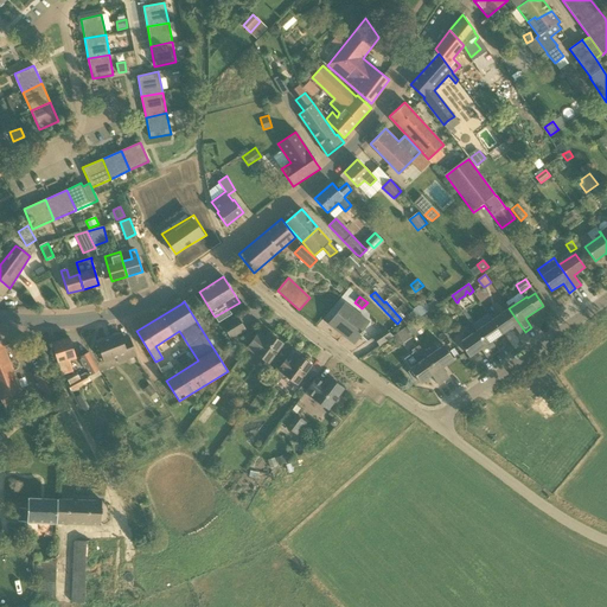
[(353,344),(356,342),(360,334),(362,336),(363,333),(362,331),(369,321),(345,304),(328,325),(353,344)]
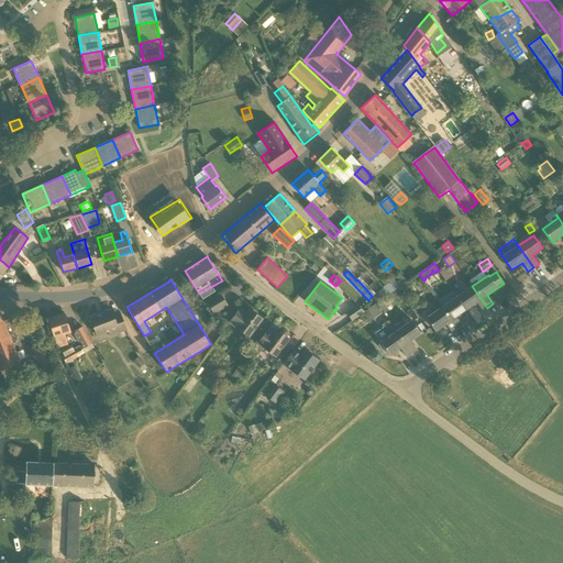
[(483,311),(487,308),(472,286),(457,297),(466,309),(476,302),(483,311)]
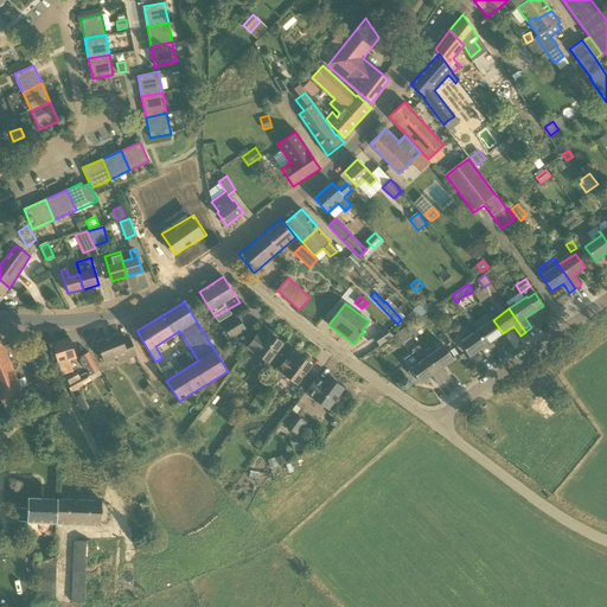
[(247,331),(237,315),(223,325),(231,339),(247,331)]
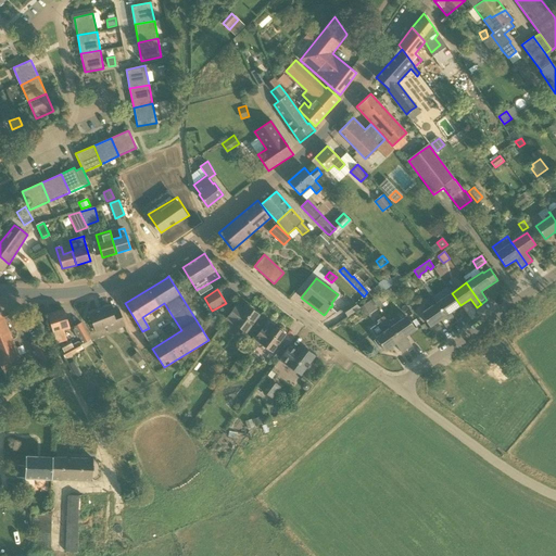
[(451,313),(460,305),(452,293),(437,304),(452,325),(456,321),(451,313)]
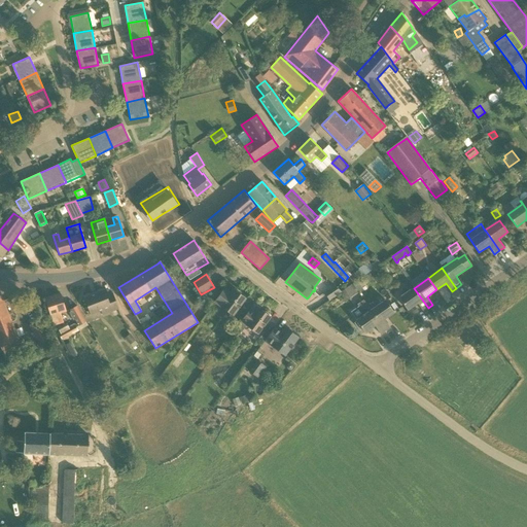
[(385,287),(388,292),(394,289),(390,283),(385,287)]
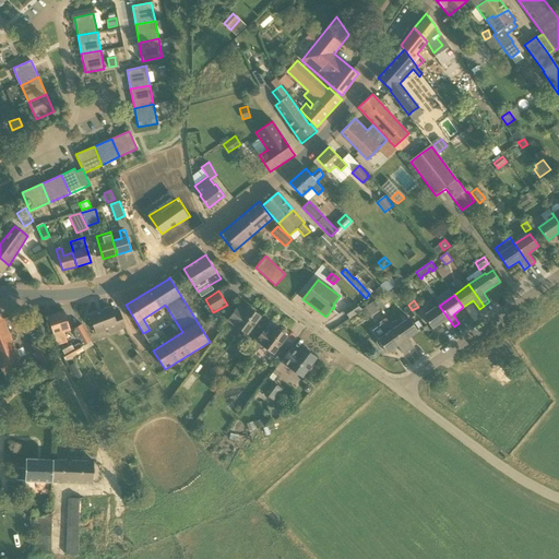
[(360,311),(366,320),(379,310),(373,301),(363,309),(360,311)]
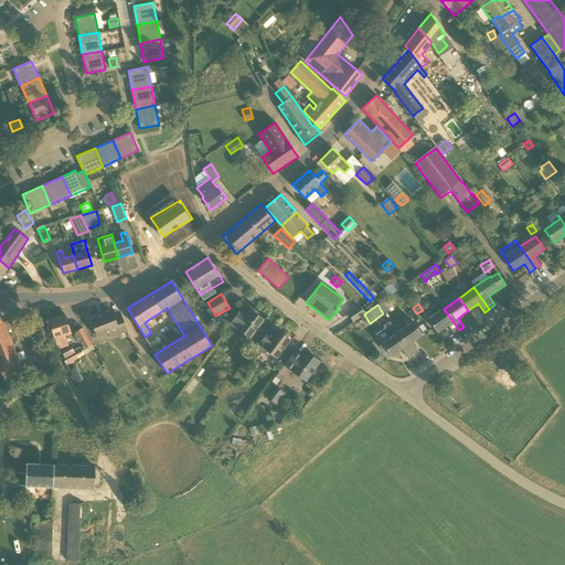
[(364,315),(366,312),(359,306),(348,313),(353,322),(364,315)]
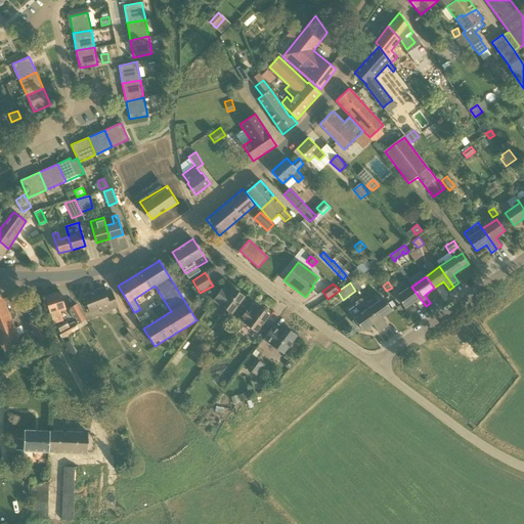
[(231,314),(245,297),(232,288),(229,292),(222,287),(213,300),(231,314)]
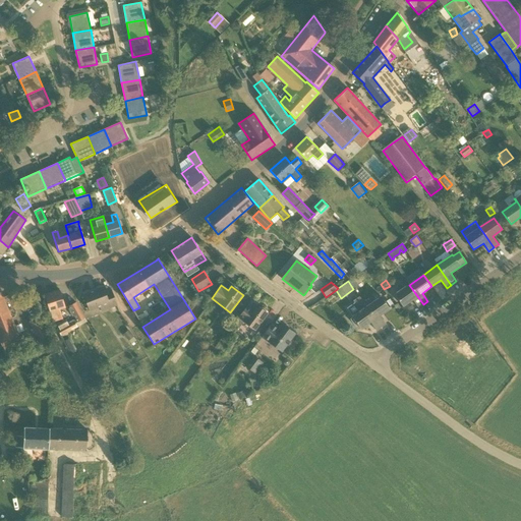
[(418,308),(423,304),(409,285),(395,294),(403,306),(412,300),(418,308)]
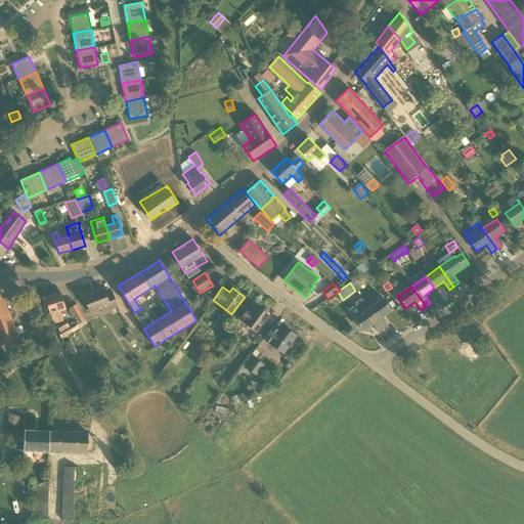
[(118,307),(112,291),(105,294),(103,289),(83,296),(90,313),(100,309),(101,313),(118,307)]
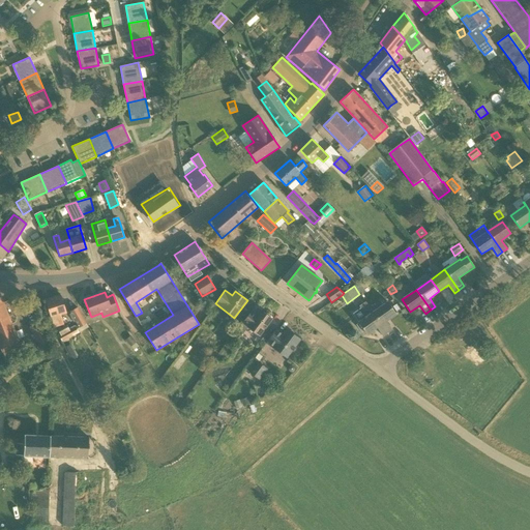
[(0,347),(0,348),(19,341),(0,295),(0,347)]
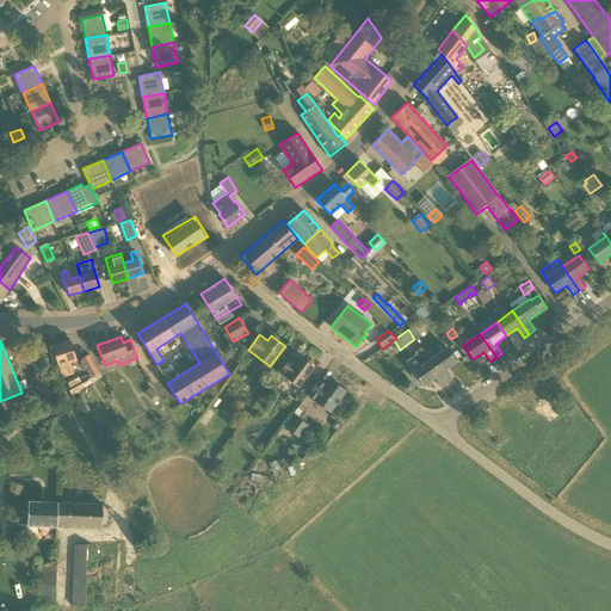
[(68,376),(73,375),(74,374),(71,362),(76,360),(71,340),(51,345),(59,366),(60,365),(63,377),(68,376)]
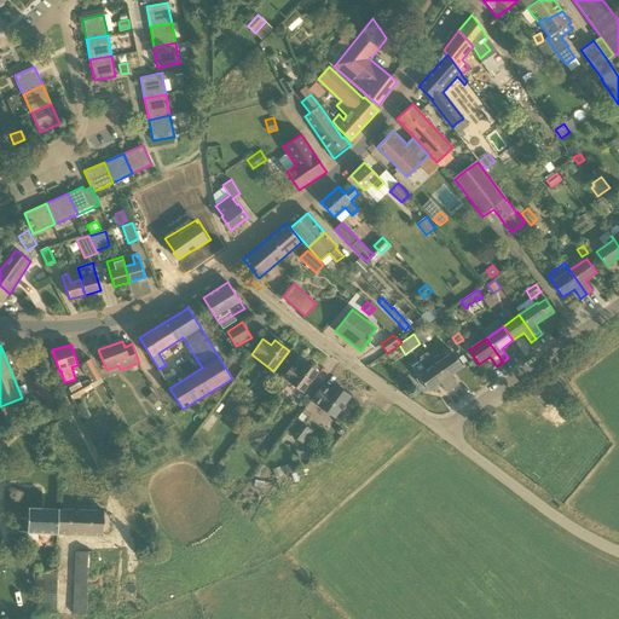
[(452,388),(434,362),(434,363),(427,352),(420,357),(428,369),(418,376),(428,391),(440,382),(446,392),(452,388)]
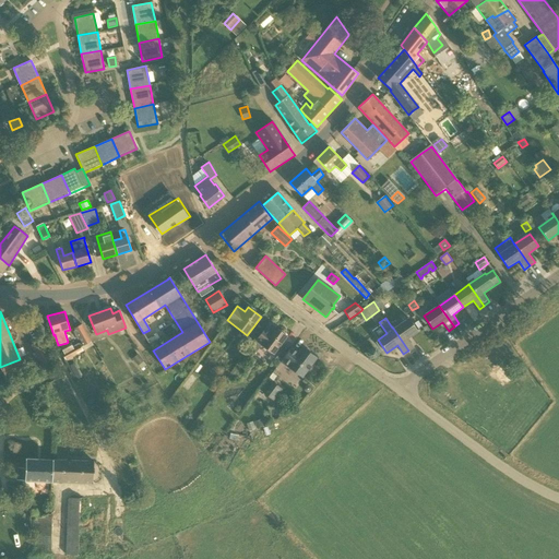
[(392,326),(408,351),(414,347),(407,339),(418,331),(408,318),(399,325),(397,323),(392,326)]
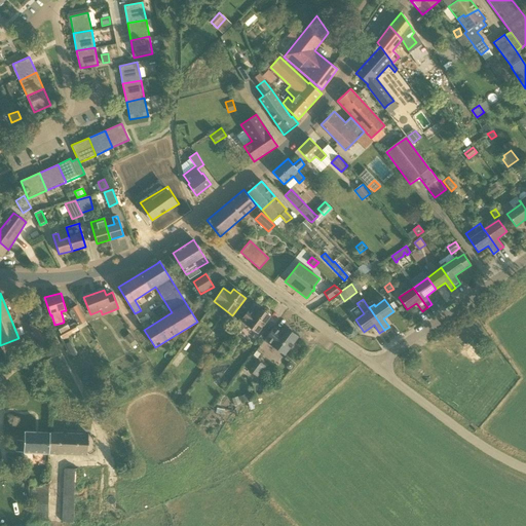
[(77,305),(70,309),(80,329),(87,325),(85,322),(82,314),(77,305)]
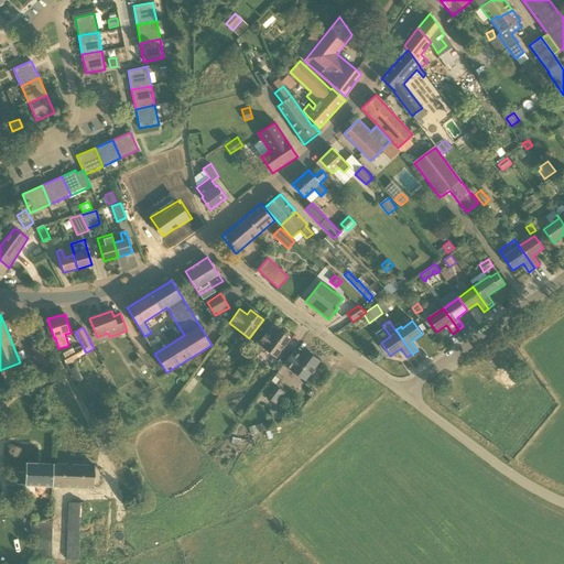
[(275,358),(290,339),(288,337),(289,336),(284,333),(283,334),(279,331),(275,336),(268,331),(258,344),(263,347),(263,348),(275,358)]
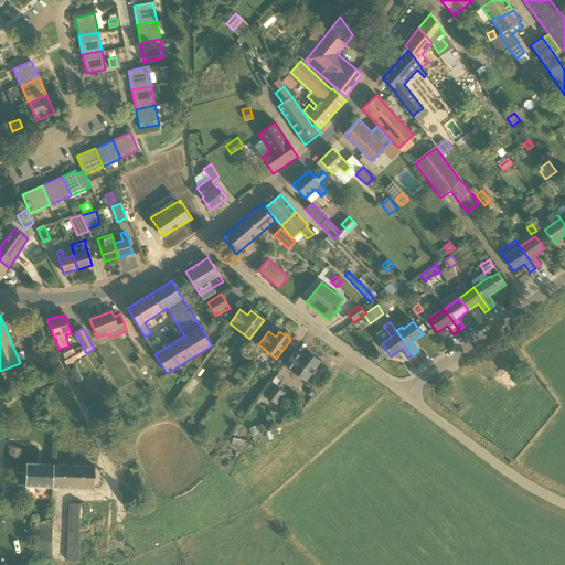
[(31,350),(46,375),(57,369),(42,343),(31,350)]
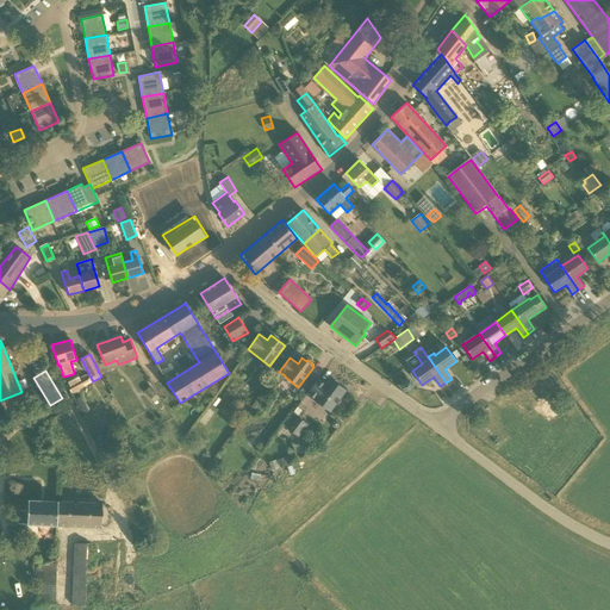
[(73,393),(91,383),(88,379),(87,378),(86,374),(79,378),(78,375),(76,374),(69,378),(66,379),(72,388),(70,388),(72,391),(73,393)]
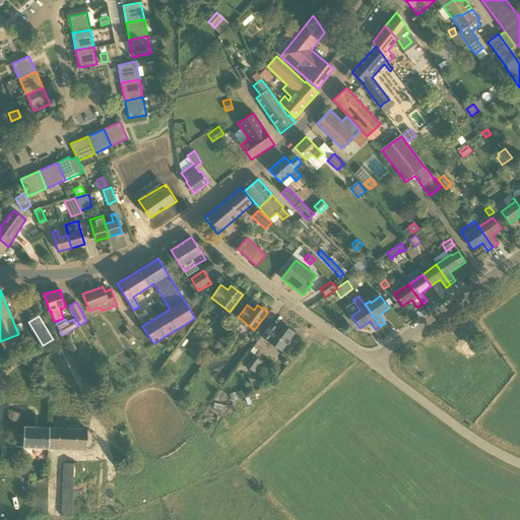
[(281,350),(295,333),(281,323),(278,327),(271,322),(265,330),(261,336),(281,350)]
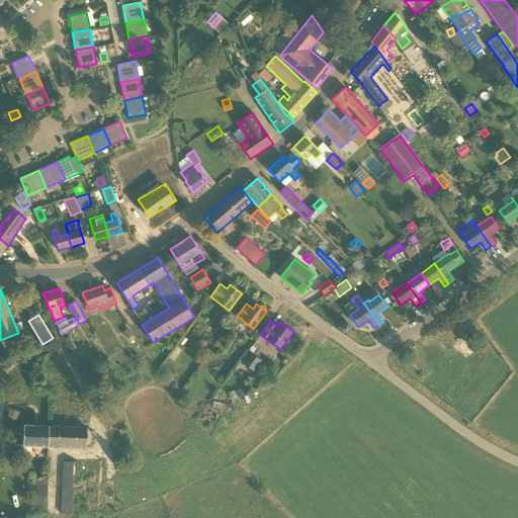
[(260,336),(260,335),(264,329),(260,326),(255,332),(260,336)]
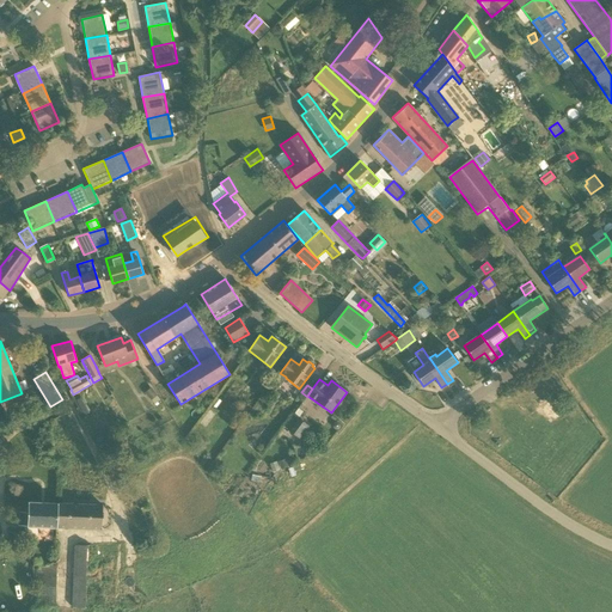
[(152,387),(145,393),(154,404),(160,399),(157,396),(158,395),(152,387)]
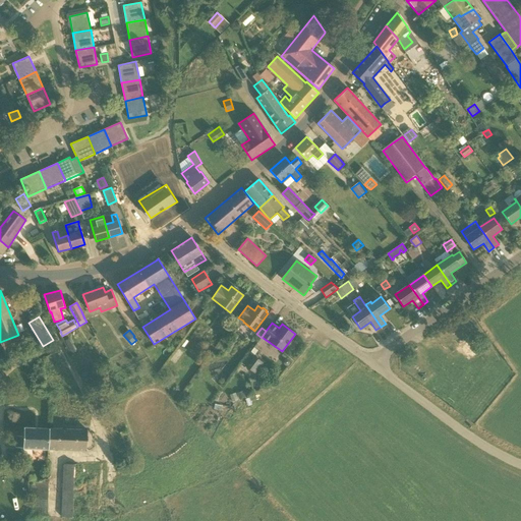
[(70,341),(69,340),(68,339),(64,341),(66,343),(71,354),(75,352),(70,341)]
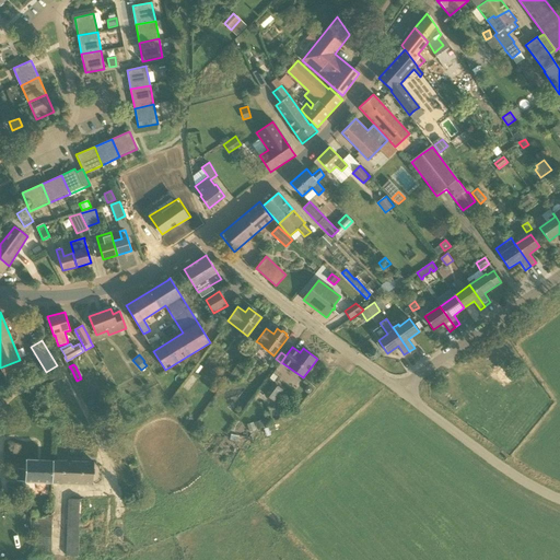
[(264,393),(264,394),(273,400),(282,389),(272,383),(277,376),(273,374),(261,391),(264,393)]
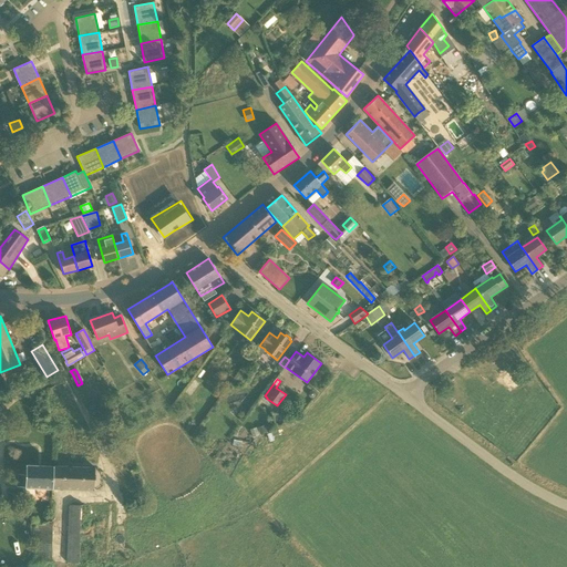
[(105,413),(124,403),(120,395),(102,405),(105,413)]
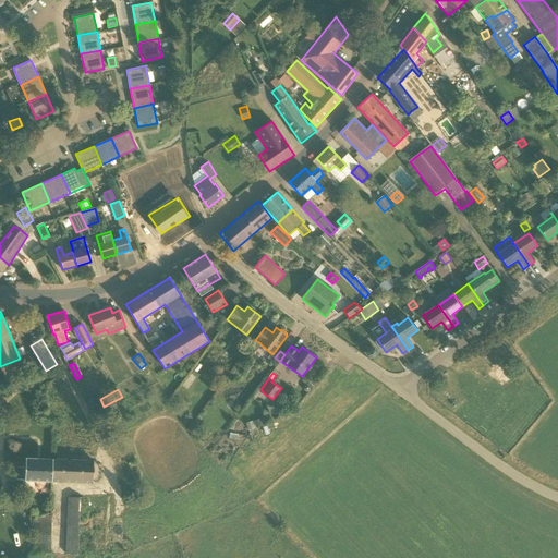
[(263,426),(261,419),(254,421),(256,428),(263,426)]
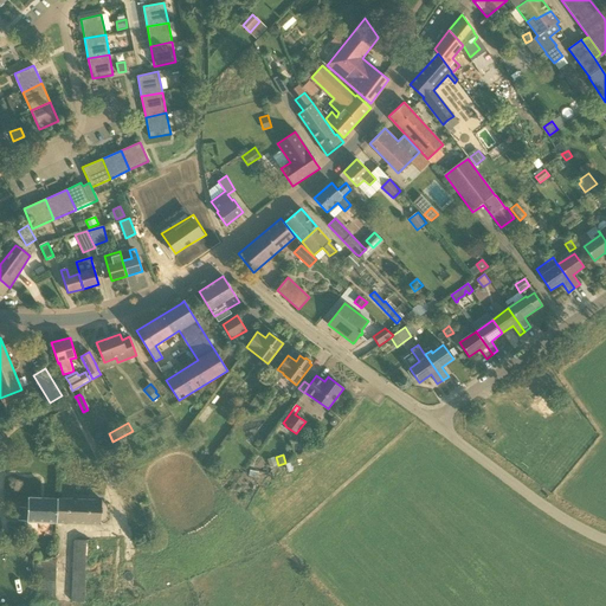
[(19,520),(27,521),(56,522),(57,498),(27,497),(27,507),(19,507),(19,520)]
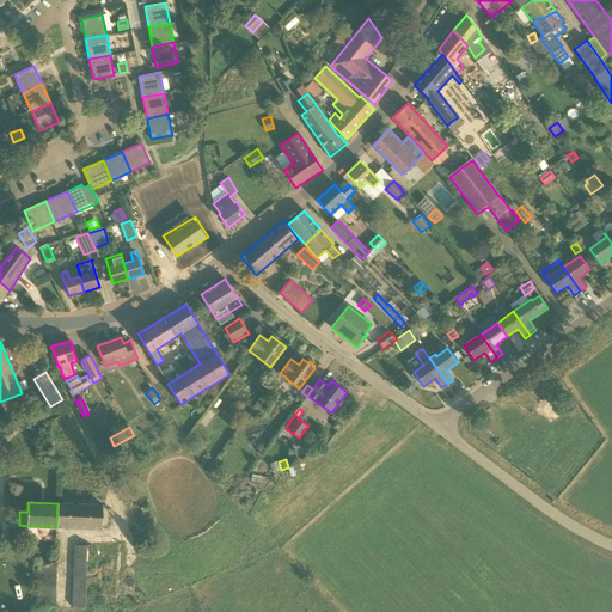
[(56,527),(102,530),(103,506),(57,503),(56,527)]
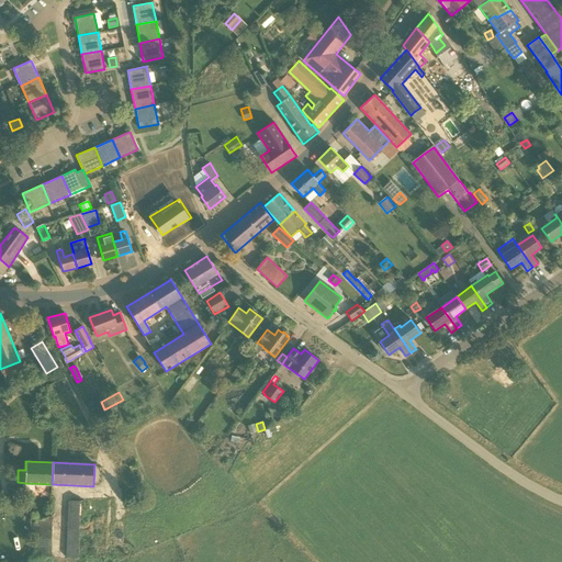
[(68,499),(66,557),(78,558),(80,501),(68,499)]
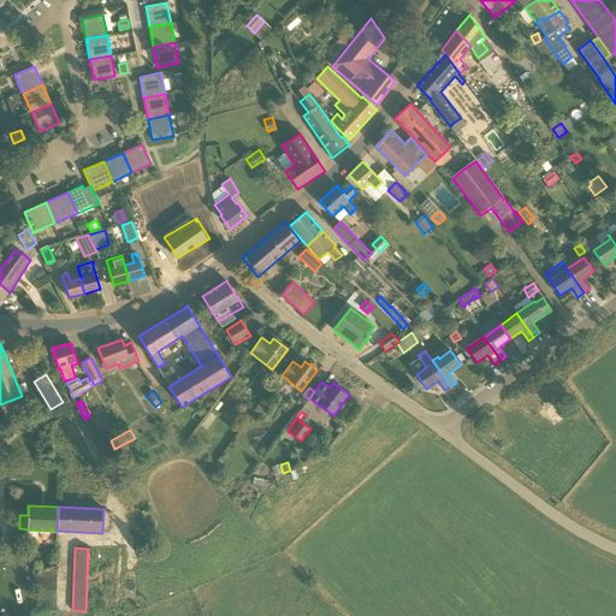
[(61,569),(36,569),(36,610),(61,610),(61,569)]
